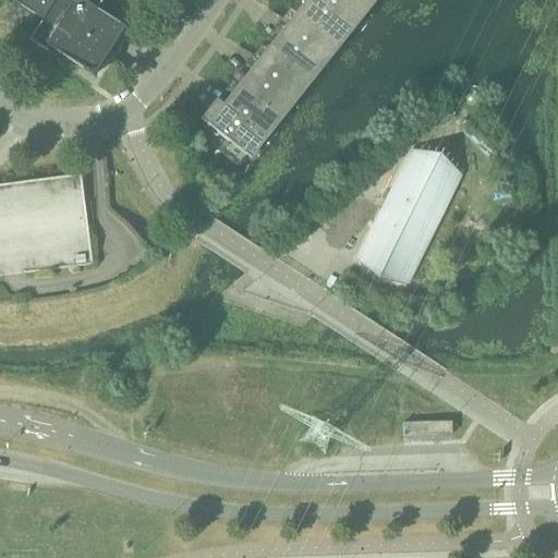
[(118,36),(132,14),(110,0),(14,0),(3,19),(93,76),(118,36)]
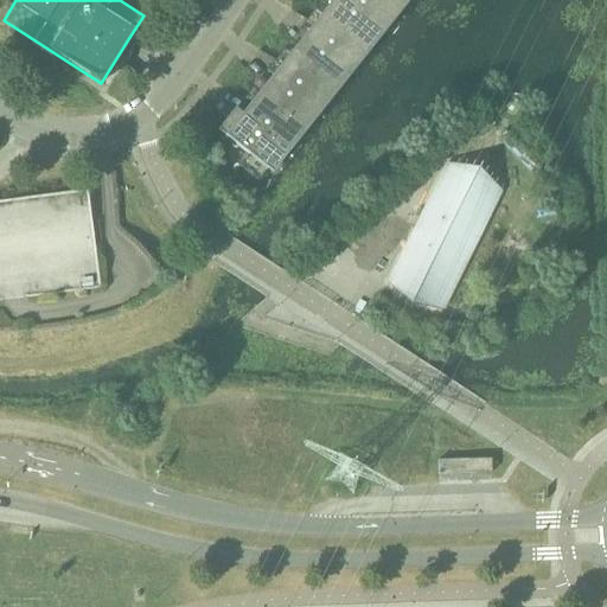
[(343,0),(333,0),(321,16),(364,49),(369,53),(384,33),(379,29),(343,0)]
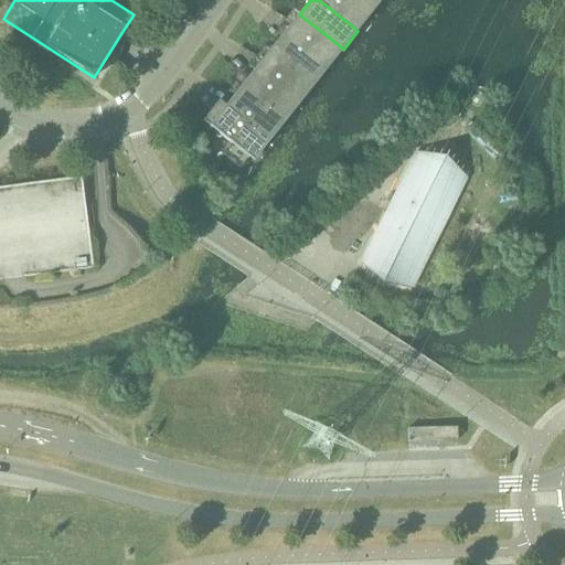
[(358,0),(319,0),(353,27),(358,31),(372,12),(368,9),(358,0)]
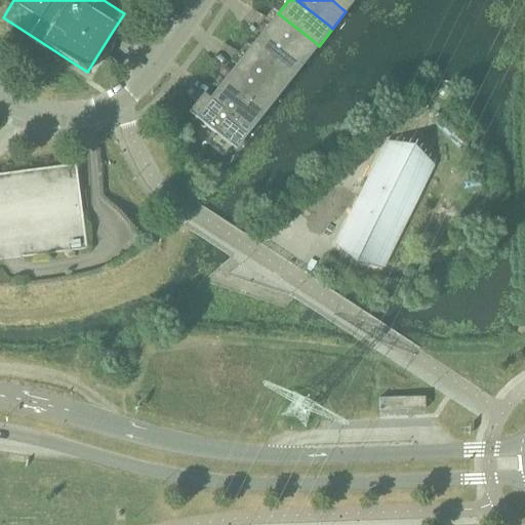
[(332,0),(341,8),(346,11),(355,0),(332,0)]
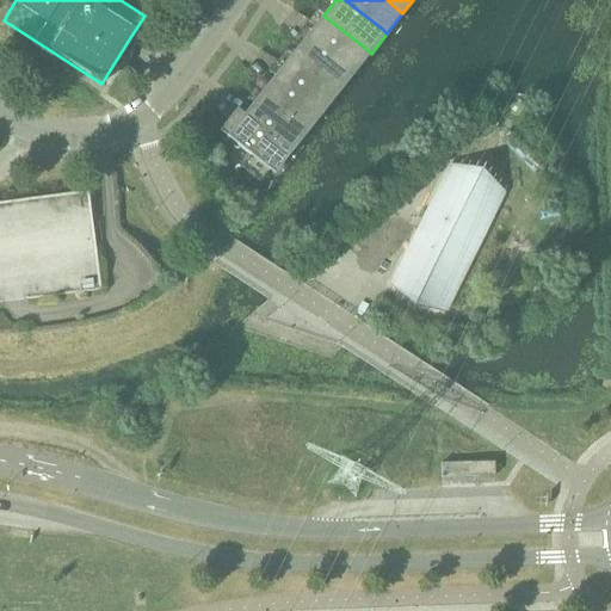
[(323,16),(307,36),(350,69),(355,73),(371,54),(366,49),(323,16)]
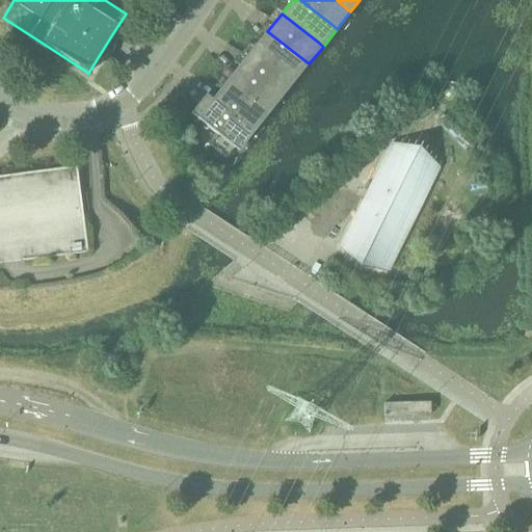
[(267,31),(254,49),(291,78),(295,81),(309,63),(304,60),(267,31)]
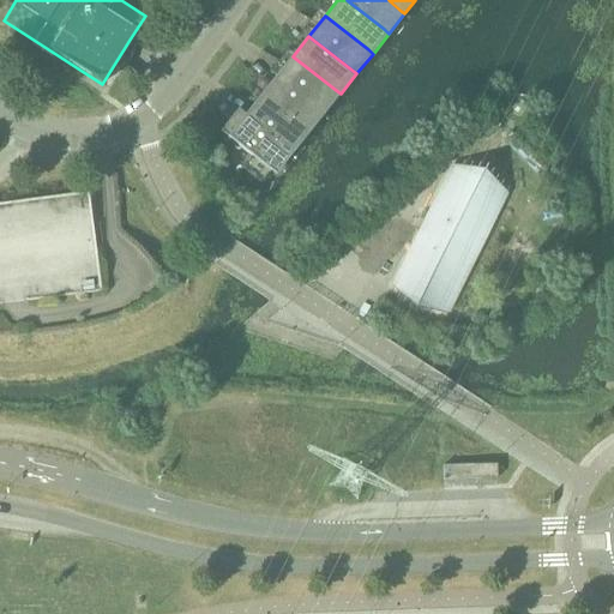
[(293,56),(277,77),(319,110),(324,114),(341,94),(336,90),(293,56)]
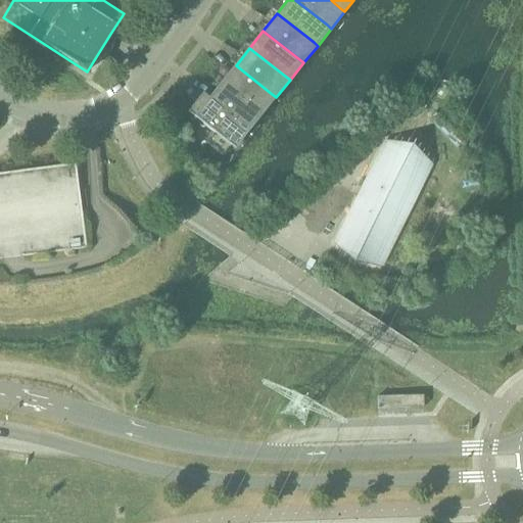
[(236,65),(222,83),(258,111),(263,114),(276,97),(272,94),(236,65)]
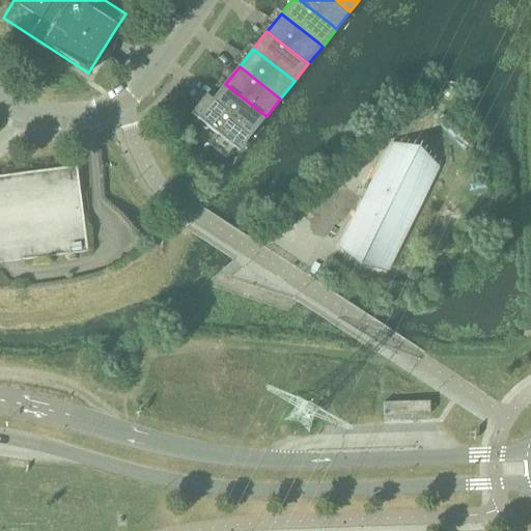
[(212,101),(212,102),(248,131),(252,134),(267,116),(262,113),(225,84),(212,101)]
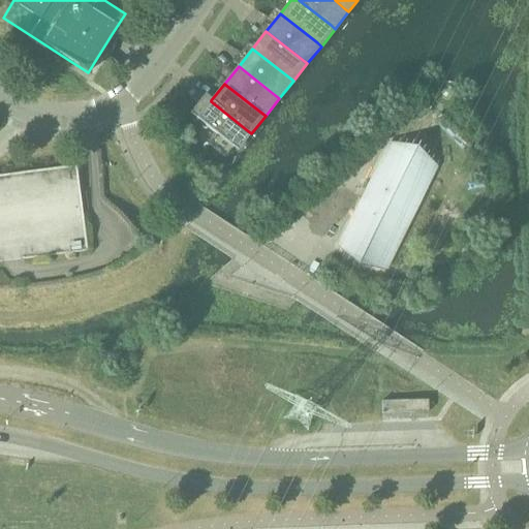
[(205,95),(190,114),(196,119),(217,135),(209,146),(224,158),(232,148),(237,152),(251,133),(247,130),(211,101),(211,100),(205,95)]
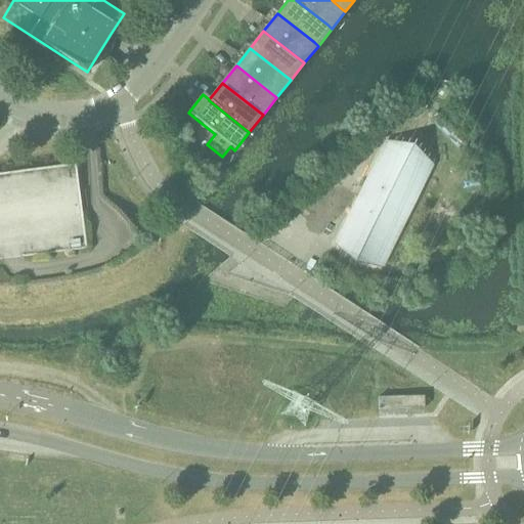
[(415,105),(404,114),(415,119),(424,111),(415,105)]
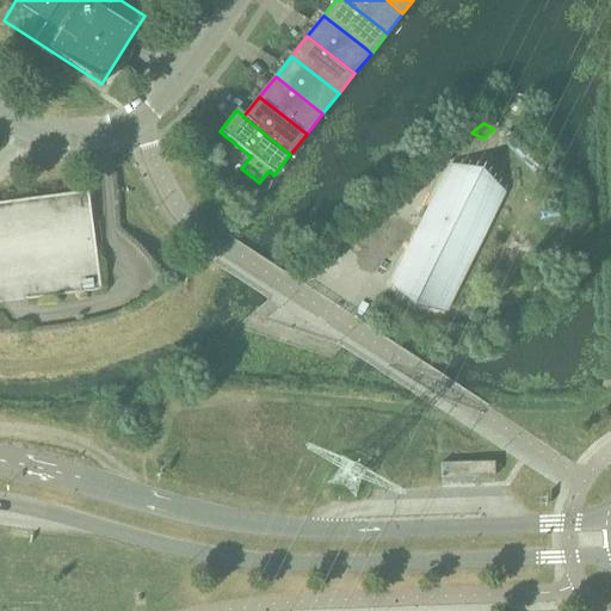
[(511,137),(505,144),(534,174),(541,167),(511,137)]
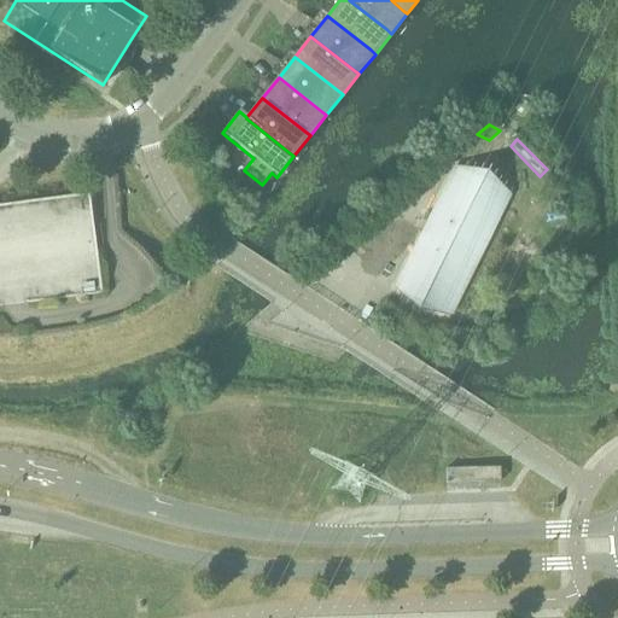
[(424,235),(398,289),(397,290),(447,315),(507,193),(458,168),(431,222),(435,226),(430,237),(424,235)]
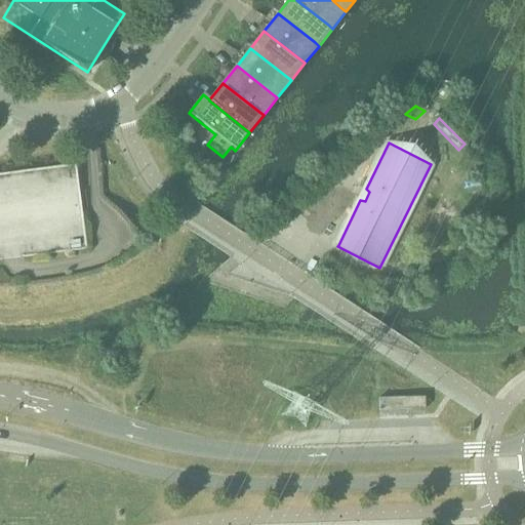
[(0,260),(15,259),(88,250),(77,163),(0,172),(0,260)]
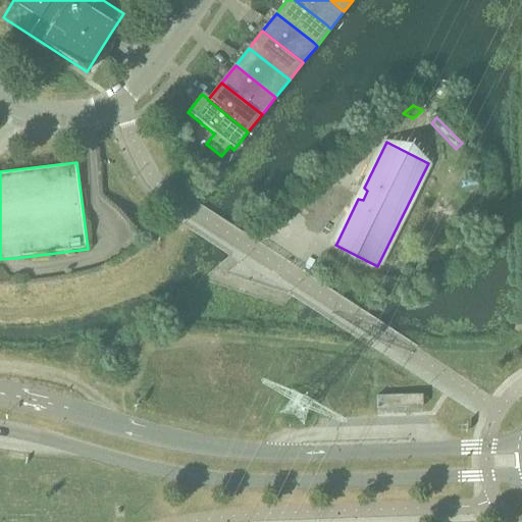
[(376,396),(377,408),(422,407),(422,395),(376,396)]
